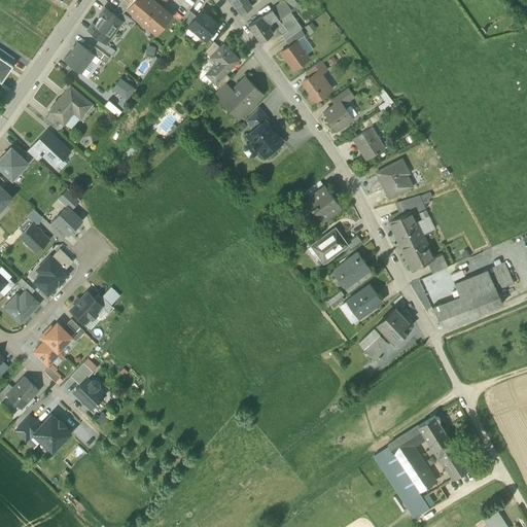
[(133,0),(132,0),(123,0),(121,2),(121,1),(117,9),(123,12),(131,3),(133,0)]
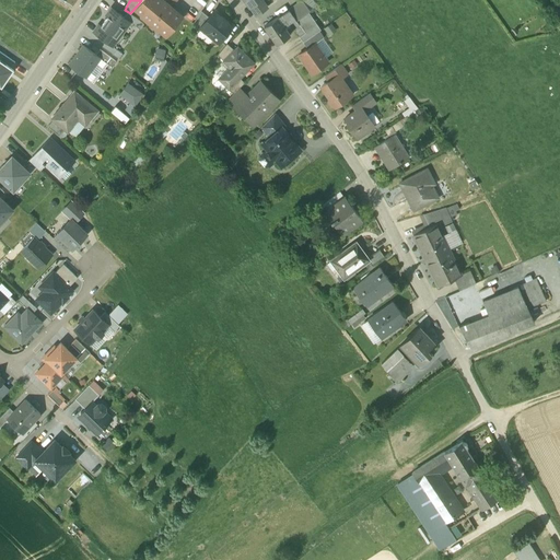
[(182,18),(161,0),(141,0),(139,3),(135,9),(166,35),(182,18)]
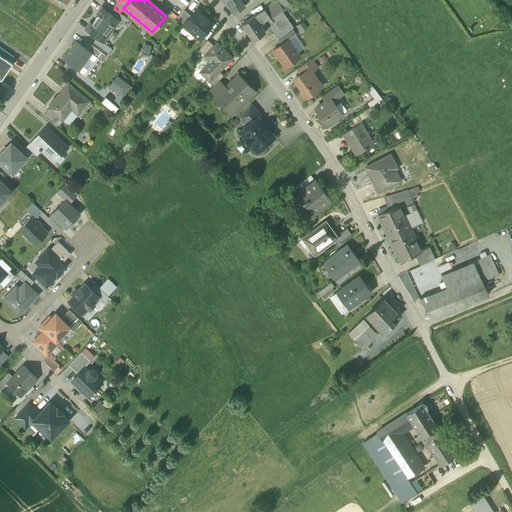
[(223,0),(234,15),(242,8),(235,0),(223,0)]
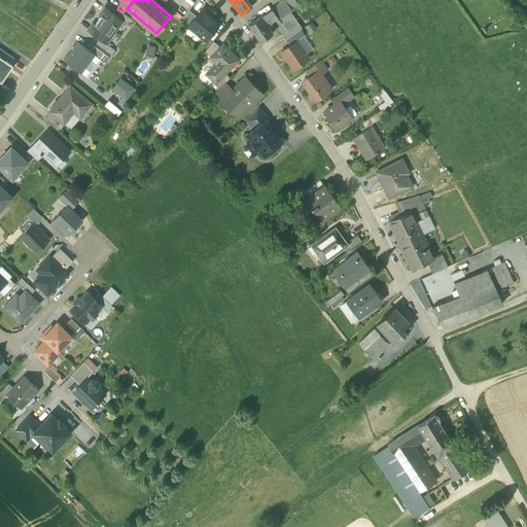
[(283,1),(272,9),(278,19),(279,20),(290,10),(283,1)]
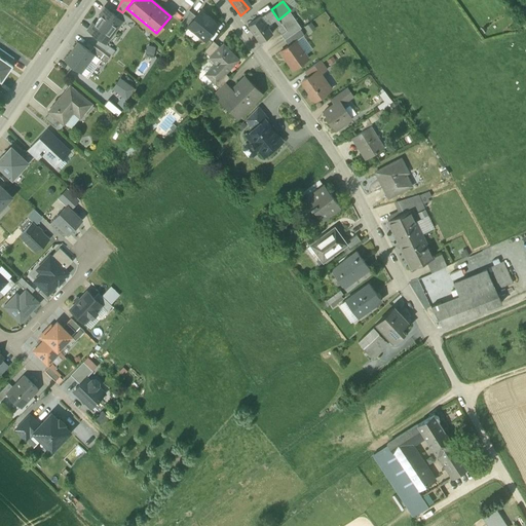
[(297,5),(290,10),(297,21),(304,15),(297,5)]
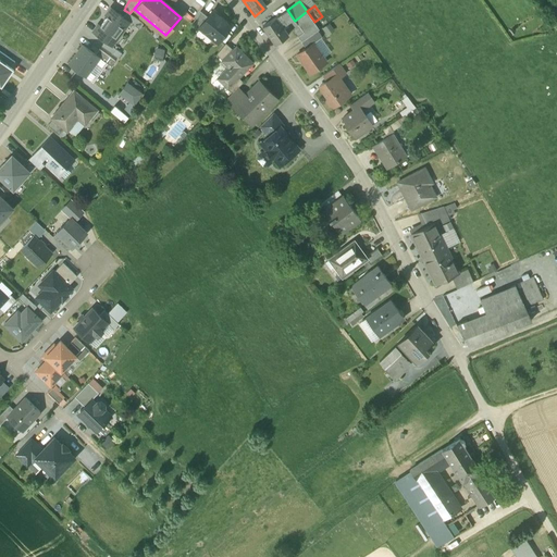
[(111,9),(94,33),(106,42),(111,47),(130,23),(124,19),(111,9)]
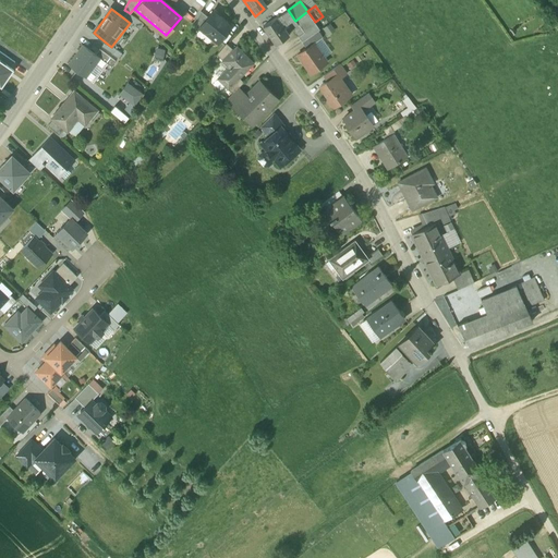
[(288,10),(277,17),(283,27),(294,20),(288,10)]
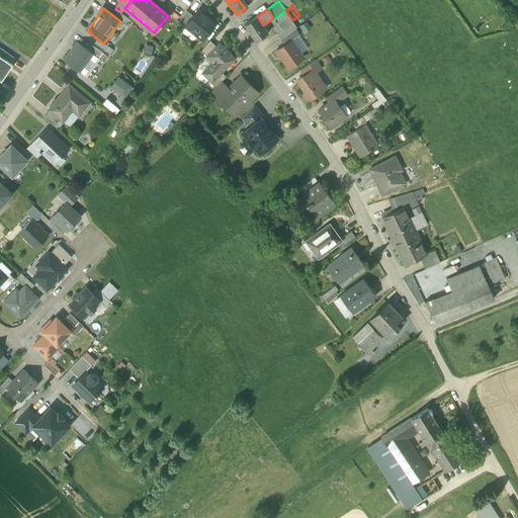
[(216,24),(198,10),(193,16),(187,24),(196,31),(195,34),(202,39),(216,24)]
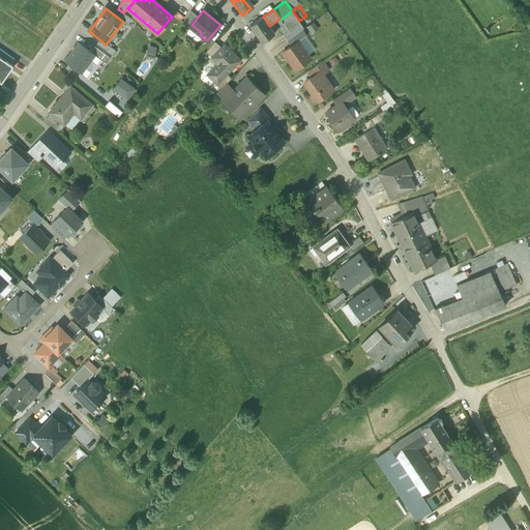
[(292,10),(281,20),(286,28),(289,31),(294,27),(300,22),(299,21),(292,10)]
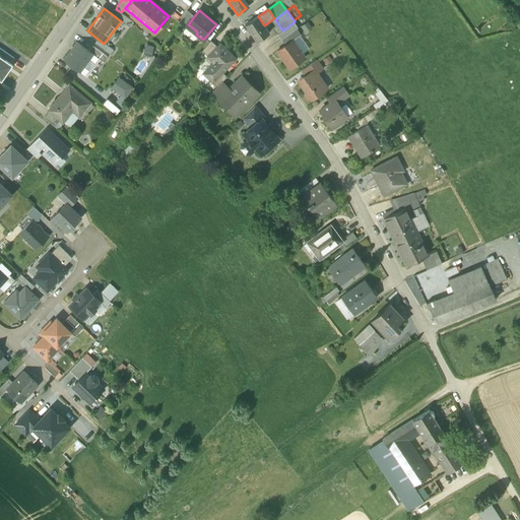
[(194,16),(187,11),(179,22),(186,28),(188,24),(194,16)]
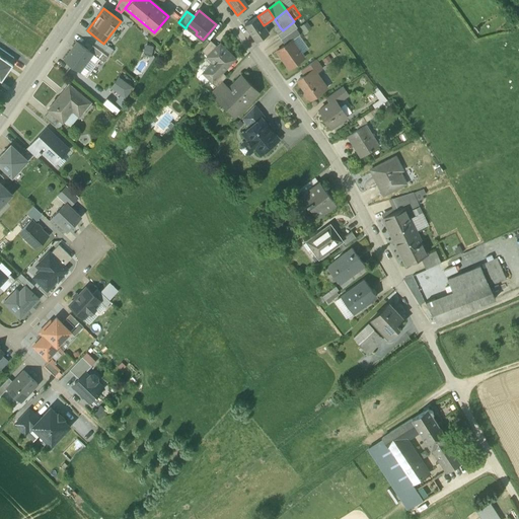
[(120,12),(116,17),(121,21),(130,27),(134,23),(120,12)]
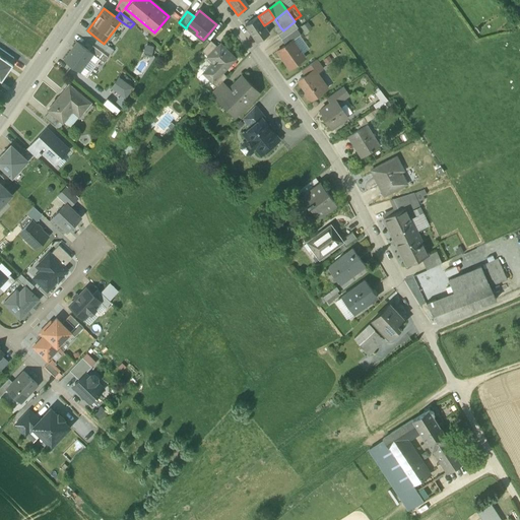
[(258,16),(245,25),(257,42),(269,33),(264,25),(258,16)]
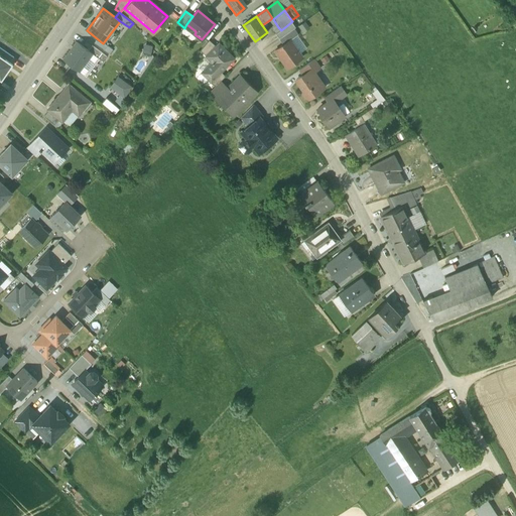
[(289,31),(286,26),(281,30),(277,33),(280,38),(289,31)]
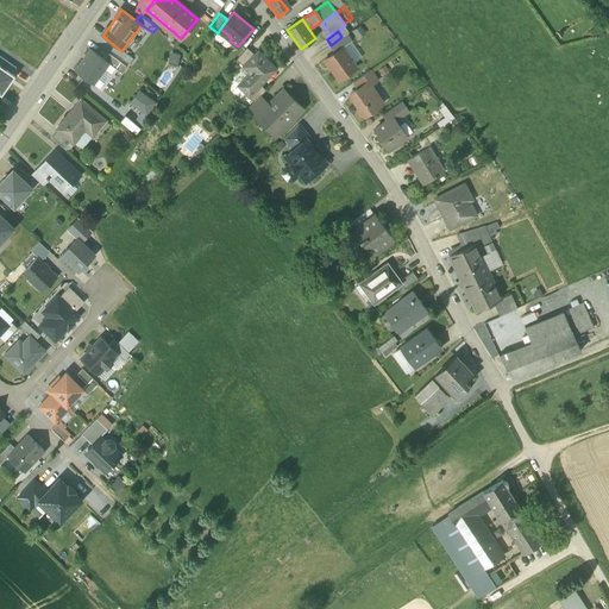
[(331,45),(330,46),(334,52),(343,46),(343,48),(352,41),(346,33),(341,37),(331,45)]
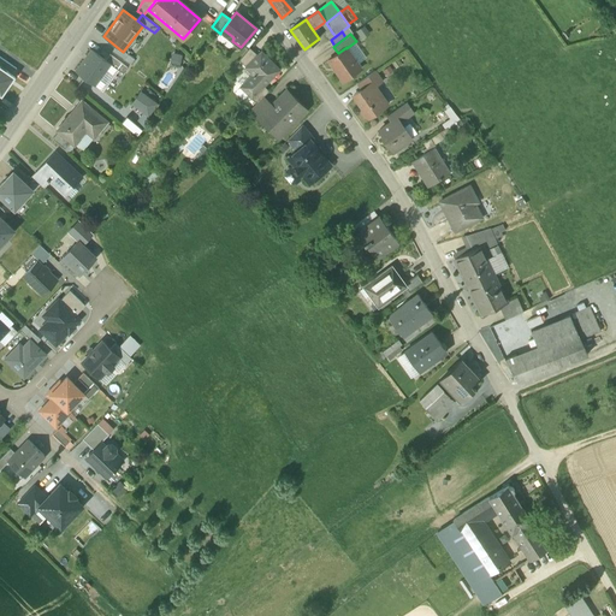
[(123,52),(117,47),(113,53),(130,65),(134,59),(123,52)]
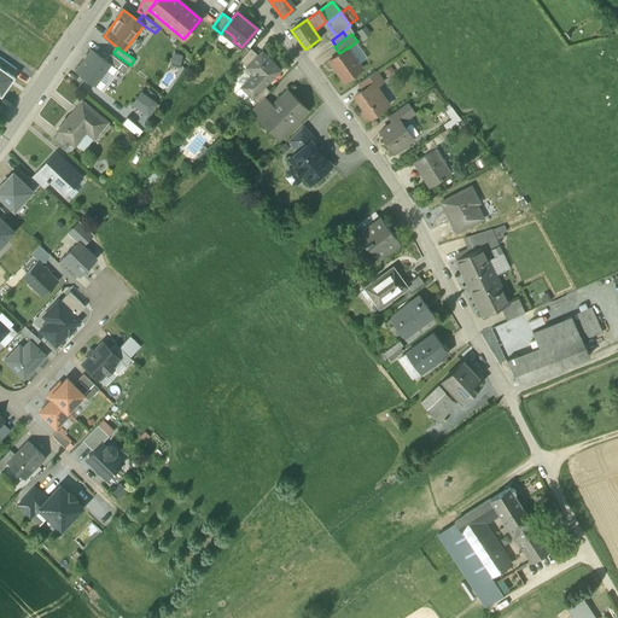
[(339,53),(328,60),(344,82),(362,69),(348,48),(348,47),(339,53)]
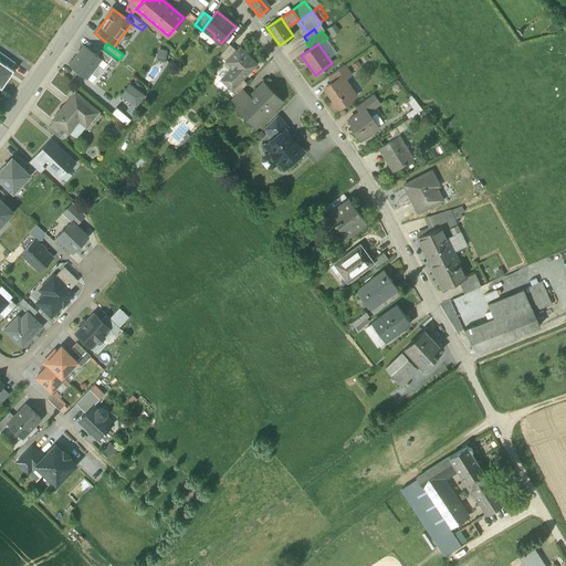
[(229,44),(220,56),(226,62),(237,51),(229,44)]
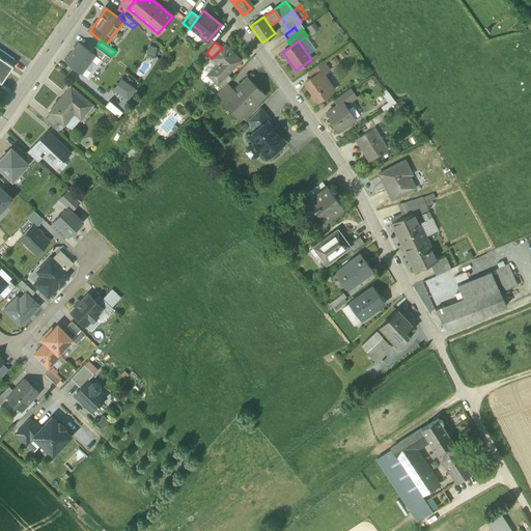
[(79,44),(65,61),(85,76),(87,78),(101,60),(91,53),(79,44)]
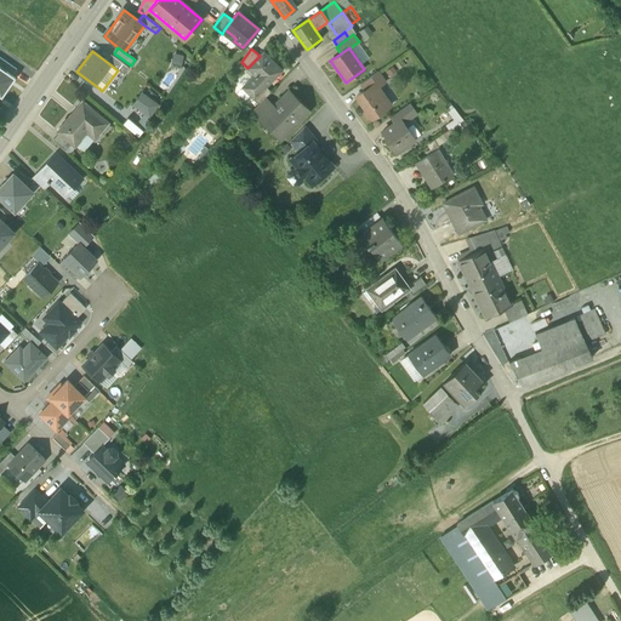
[(260,56),(248,68),(255,75),(243,87),(254,98),(266,87),(281,70),(263,52),(260,56)]
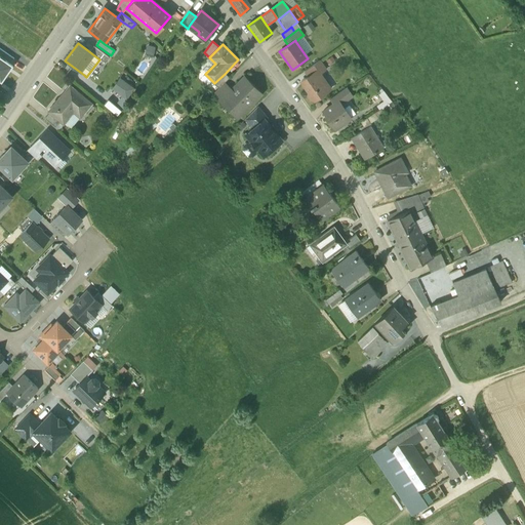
[(94,47),(90,52),(99,59),(105,64),(109,57),(94,47)]
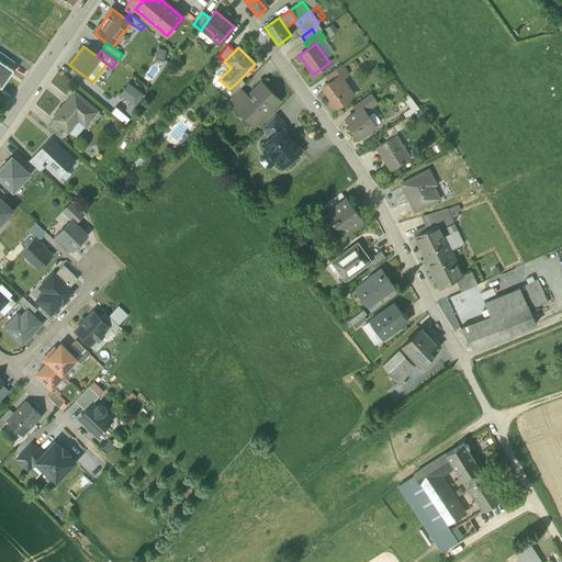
[(0,60),(11,69),(15,64),(0,52),(0,60)]
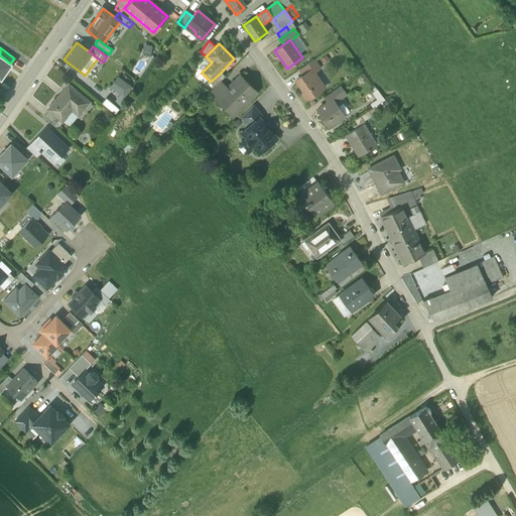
[(0,81),(1,82),(13,65),(10,63),(0,55),(0,81)]
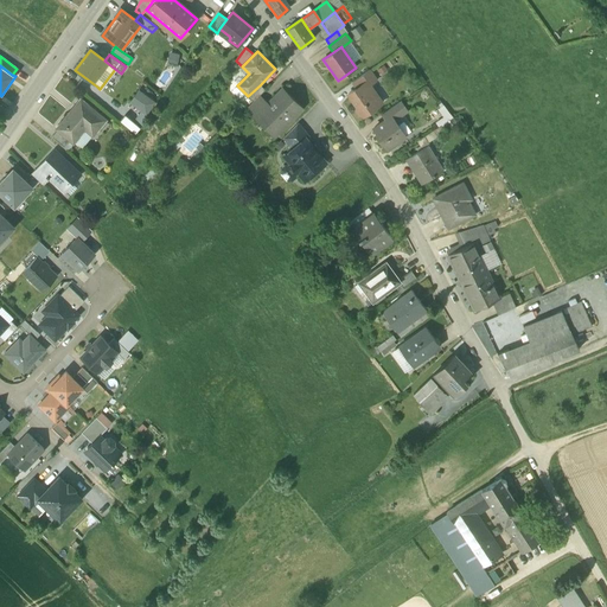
[(375,78),(370,71),(369,70),(352,82),(356,88),(363,83),(366,87),(376,80),(376,78),(375,78)]
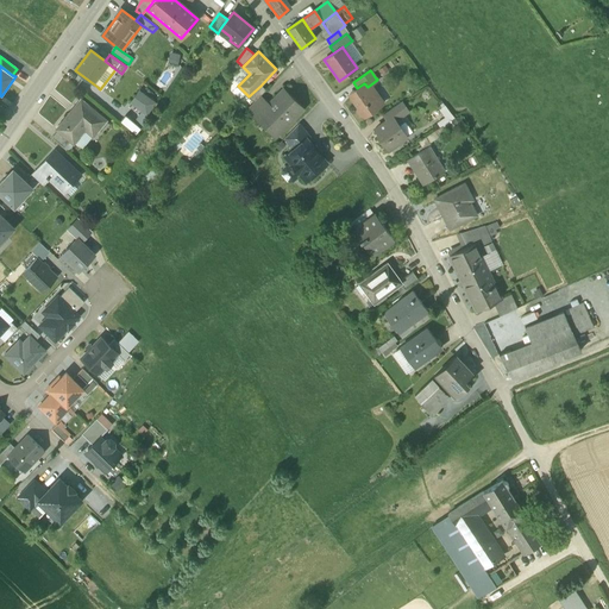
[(368,87),(364,83),(357,88),(349,95),(358,108),(357,111),(359,114),(363,115),(364,115),(383,102),(382,101),(380,102),(371,92),(370,92),(368,87)]
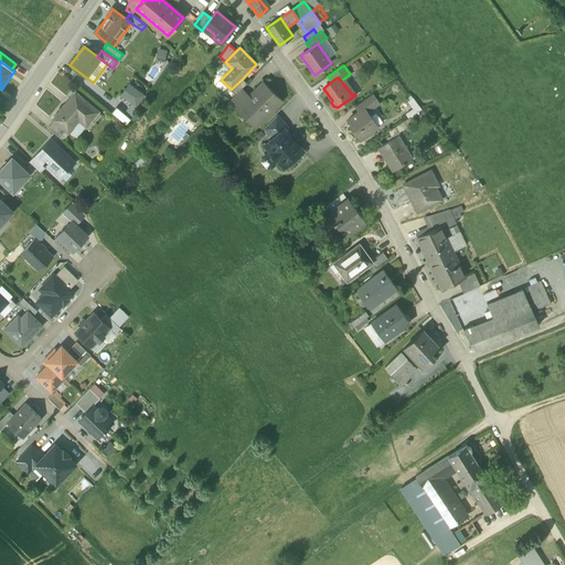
[(242,80),(231,89),(236,95),(242,89),(247,84),(242,80)]
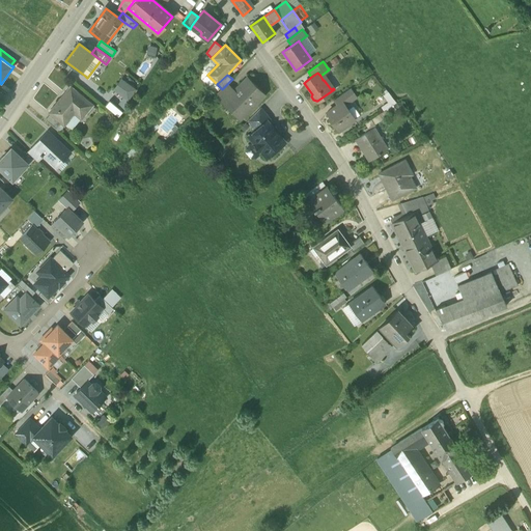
[(118,78),(111,89),(129,100),(136,88),(118,78)]
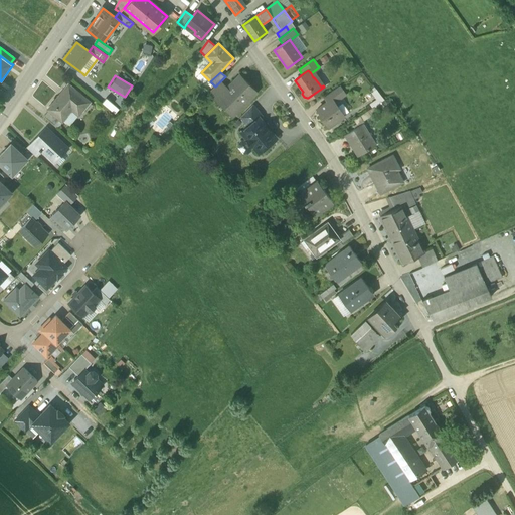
[(255,93),(238,76),(227,89),(215,100),(216,101),(218,99),(233,114),(231,116),(232,116),(255,93)]
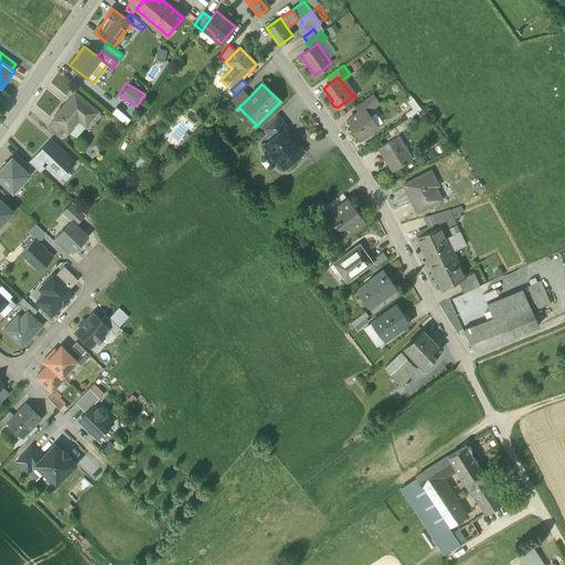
[(236,95),(228,102),(236,109),(249,97),(242,89),(236,95)]
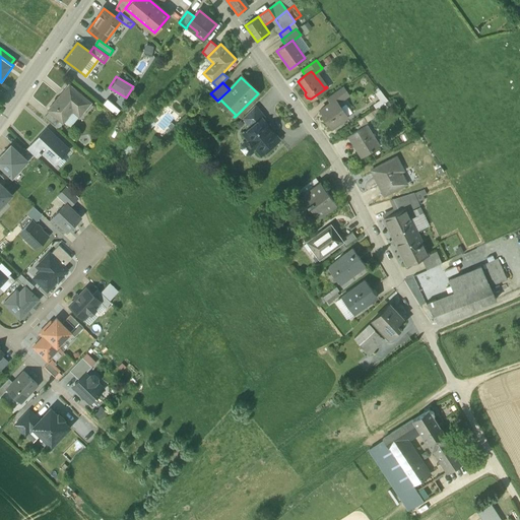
[(90,103),(69,84),(48,111),(49,112),(60,121),(63,123),(74,110),(80,115),(90,103)]
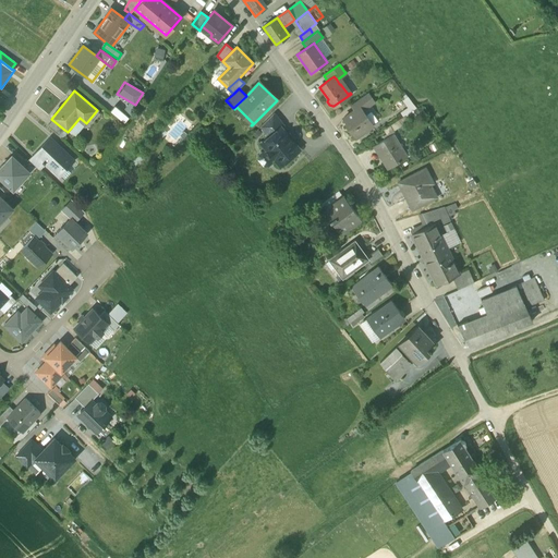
[(367,93),(351,105),(355,110),(358,113),(362,110),(374,102),(367,93)]
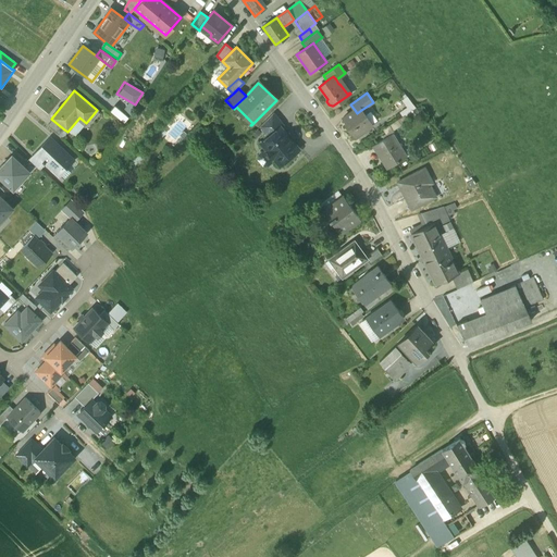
[(357,113),(355,110),(343,118),(347,123),(345,124),(355,137),(371,125),(370,125),(363,115),(364,114),(361,110),(357,113)]
